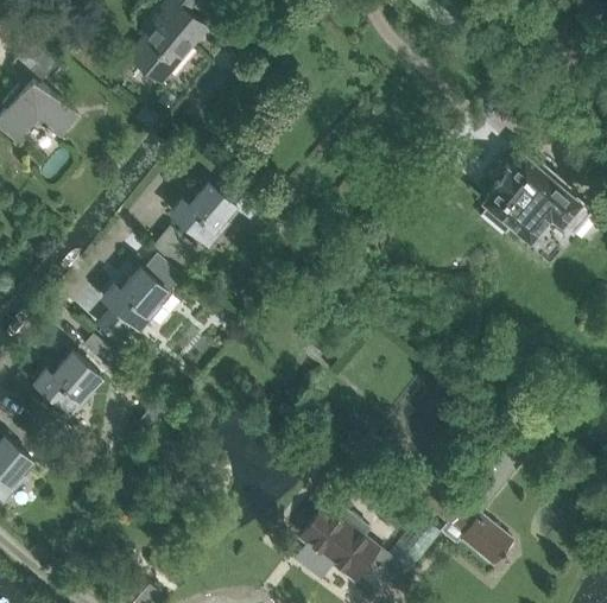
[(162,83),(208,29),(188,12),(197,0),(168,0),(162,7),(165,11),(127,55),(162,83)]
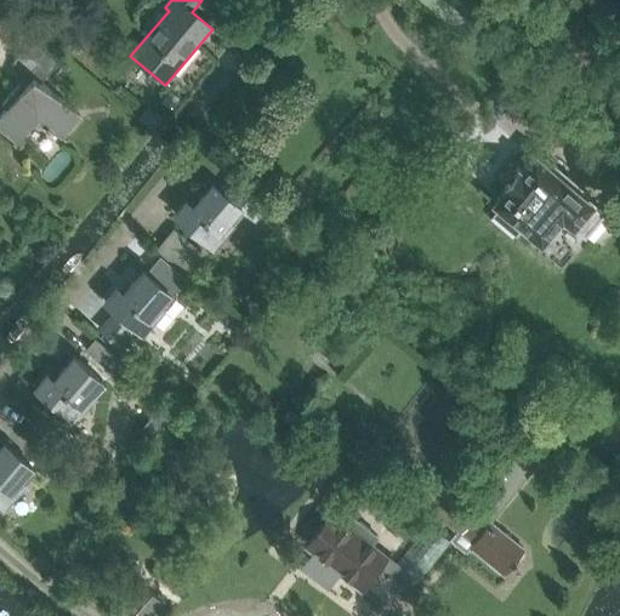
[(41,85),(51,74),(64,58),(39,36),(13,66),(29,78),(4,108),(9,112),(0,120),(0,127),(17,143),(30,129),(49,129),(63,140),(81,118),(41,85)]
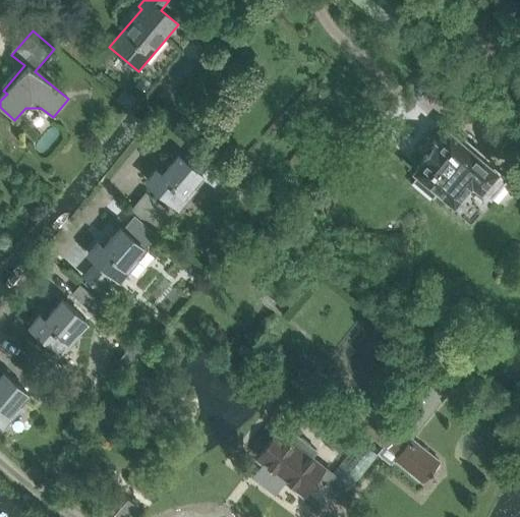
[(116,102),(128,112),(137,102),(125,91),(116,102)]
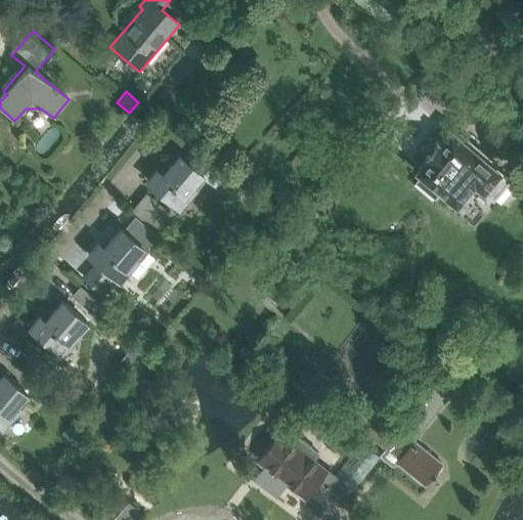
[(476,154),(451,133),(440,146),(438,144),(426,158),(428,160),(417,173),(420,175),(415,182),(436,201),(441,193),(458,207),(470,191),(466,188),(471,182),(494,202),(511,182),(493,168),(495,165),(478,149),(476,154)]
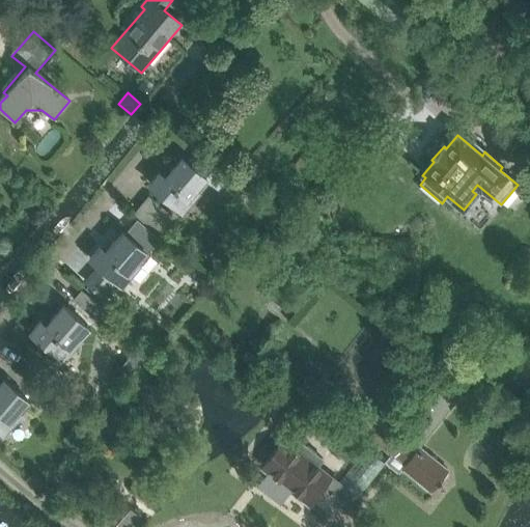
[(199,195),(208,184),(219,191),(230,178),(200,150),(187,165),(180,160),(164,179),(159,174),(148,187),(179,214),(197,193),(199,195)]
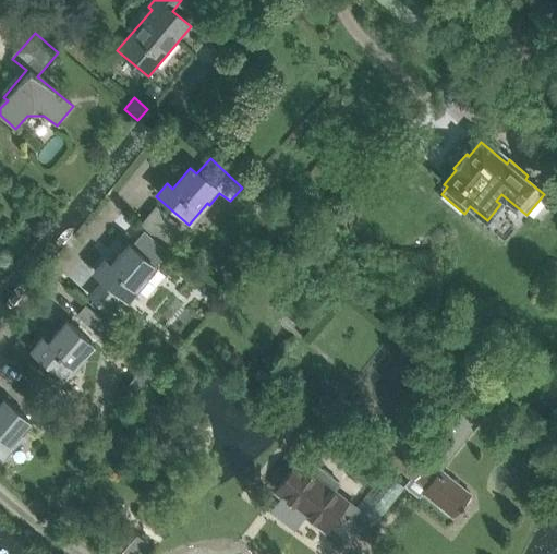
[(141,228),(168,251),(184,231),(157,208),(141,228)]
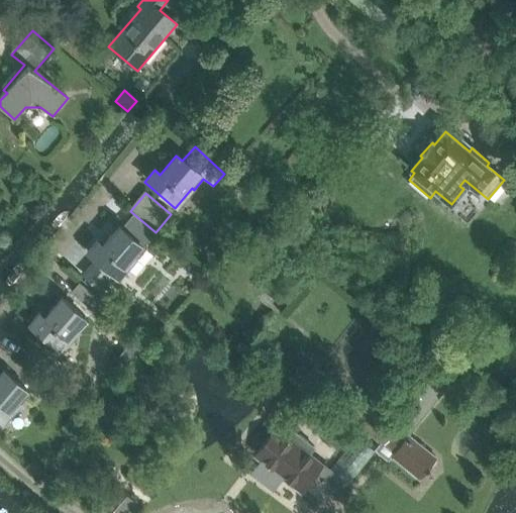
[(96,262),(83,277),(102,294),(115,279),(117,280),(133,262),(135,263),(145,251),(143,249),(142,249),(133,241),(124,233),(118,228),(117,227),(101,246),(96,241),(95,242),(86,253),(96,262)]
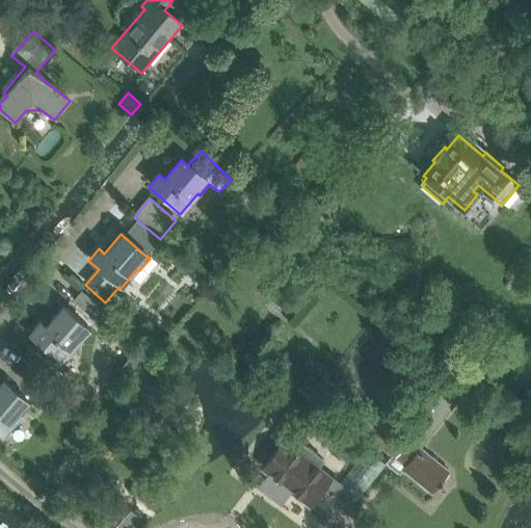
[(81,293),(73,304),(98,324),(107,314),(81,293)]
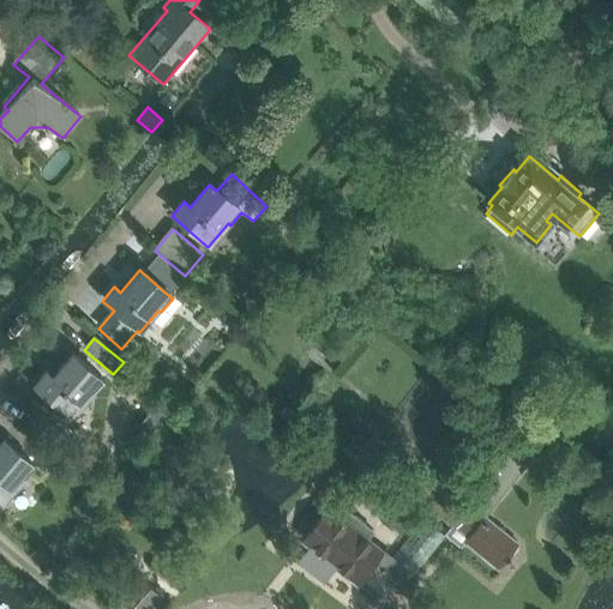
[(91,397),(103,384),(71,356),(50,379),(43,373),(32,386),(70,418),(89,396),(91,397)]
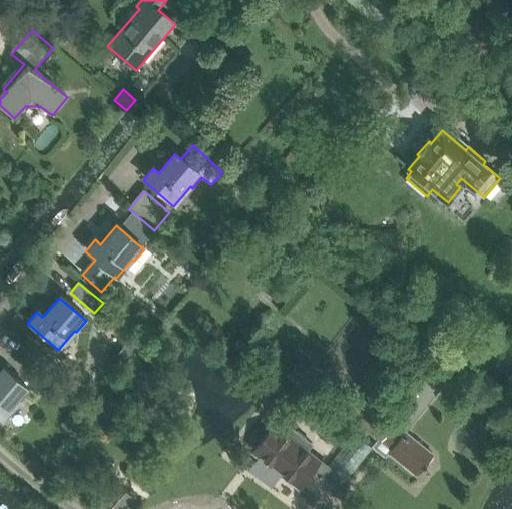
[(19,404),(29,392),(1,368),(0,369),(0,421),(17,402),(19,404)]
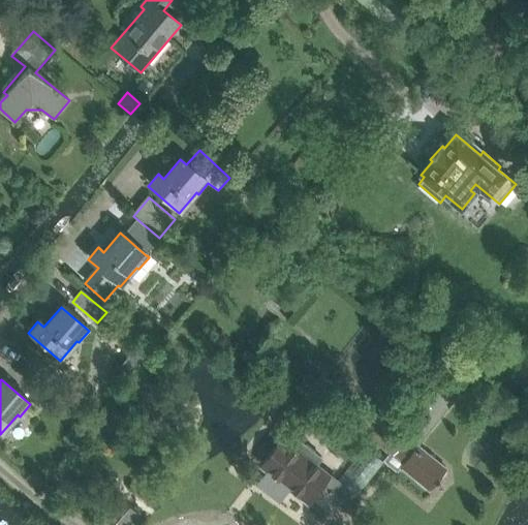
[(370,400),(364,408),(360,405),(345,422),(389,458),(384,464),(398,474),(401,470),(429,493),(447,470),(418,448),(458,399),(440,385),(402,432),(406,435),(403,439),(382,423),(389,415),(370,400)]
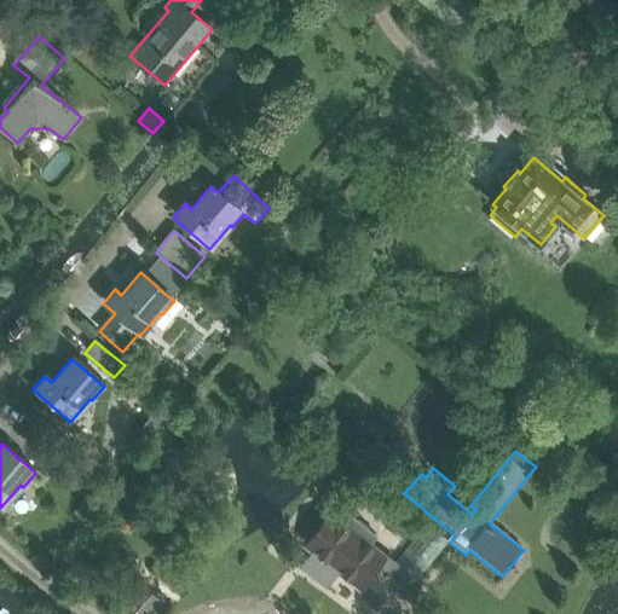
[(393,572),(398,565),(373,545),(376,539),(345,514),(342,519),(334,511),(305,551),(312,557),(302,571),(328,590),(339,575),(361,592),(376,572),(385,579),(381,583),(408,603),(416,590),(393,572)]
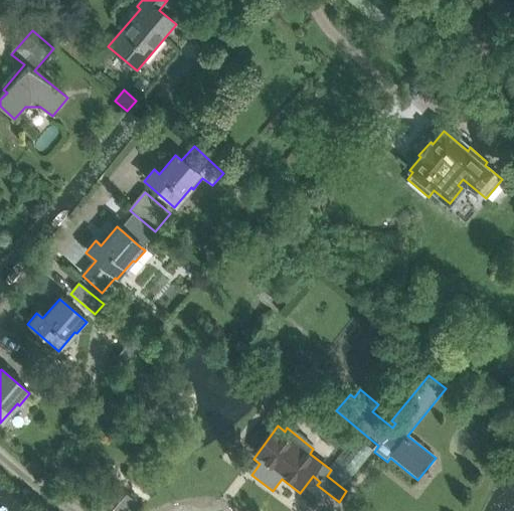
[(100,505),(102,506),(107,510),(128,510),(136,502),(117,486),(100,505)]
